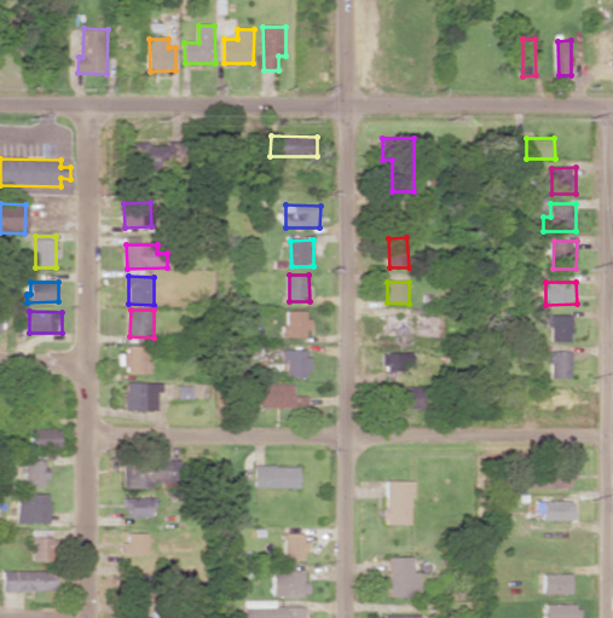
[(310,311),(288,311),(289,325),(284,325),(284,338),(310,338),(310,311)]
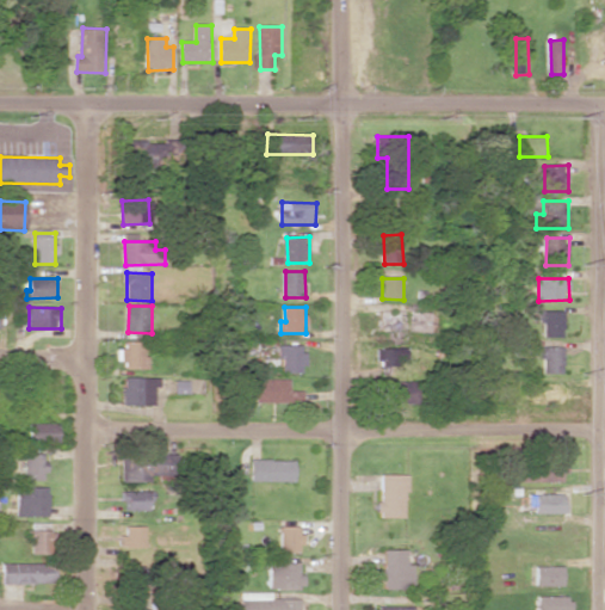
[(384,332),(414,333),(414,312),(384,310),(384,332)]
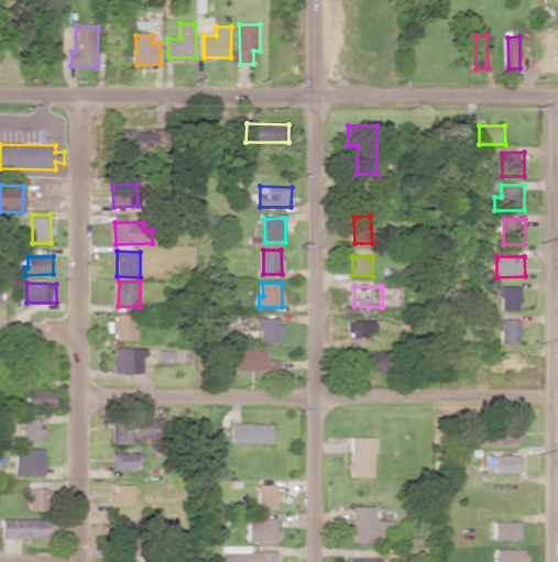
[(501,287),(500,297),(504,298),(504,311),(523,311),(524,287),(501,287)]
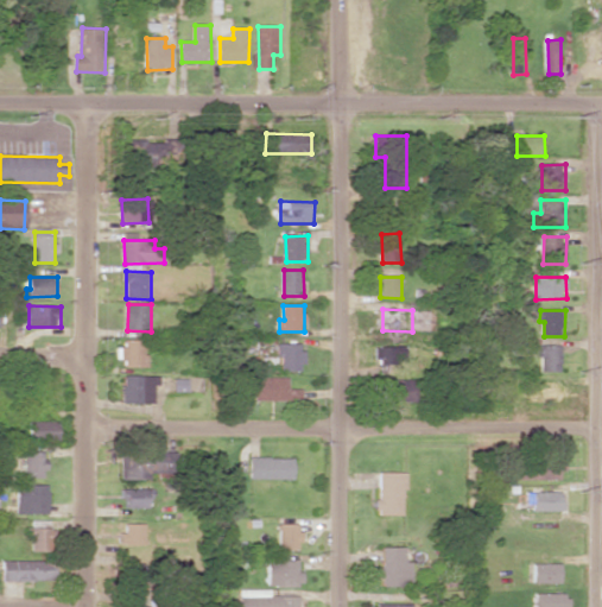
[(124,367),(149,367),(149,340),(124,340),(124,367)]
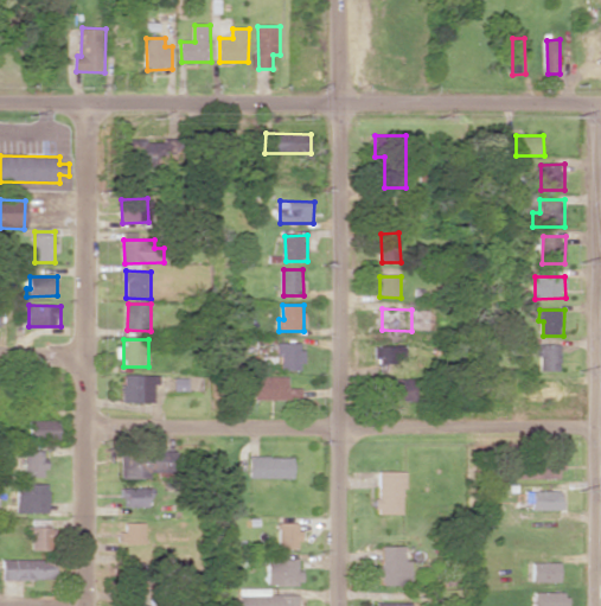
[(282,371),(305,370),(305,343),(279,343),(279,358),(282,358),(282,371)]
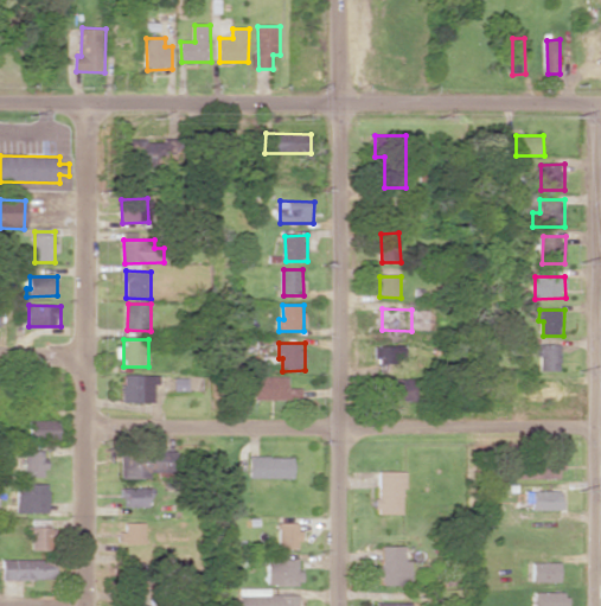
[(396,357),(407,357),(407,345),(379,346),(381,364),(397,364),(396,357)]
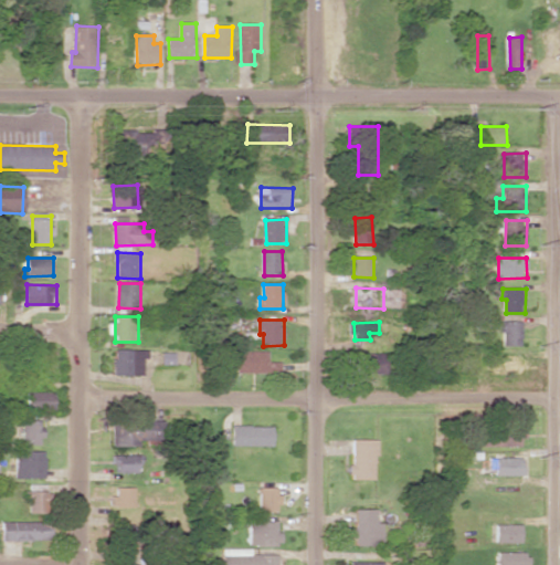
[(506,345),(525,346),(525,322),(502,322),(502,333),(506,333),(506,345)]
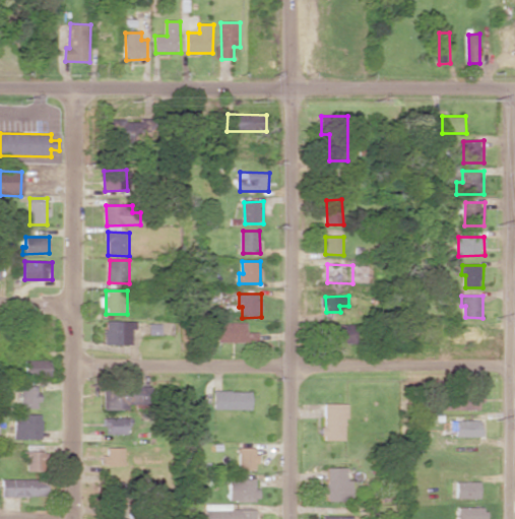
[(135,345),(135,322),(108,321),(108,344),(135,345)]
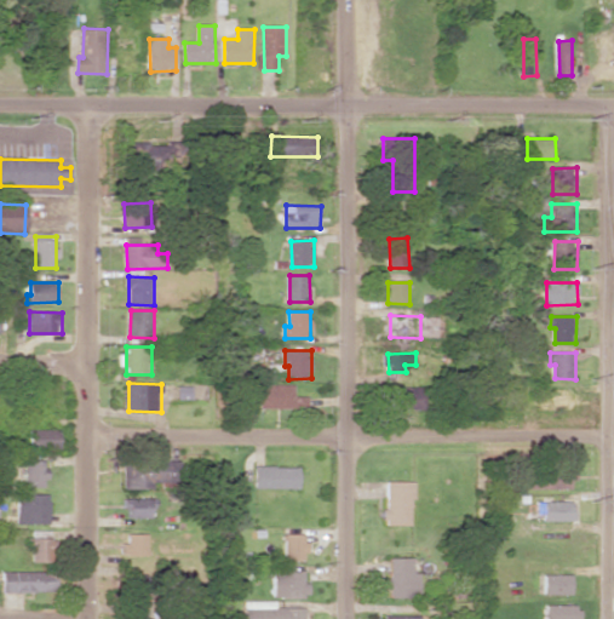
[(259,408),(310,410),(310,396),(297,396),(297,384),(259,384),(259,408)]
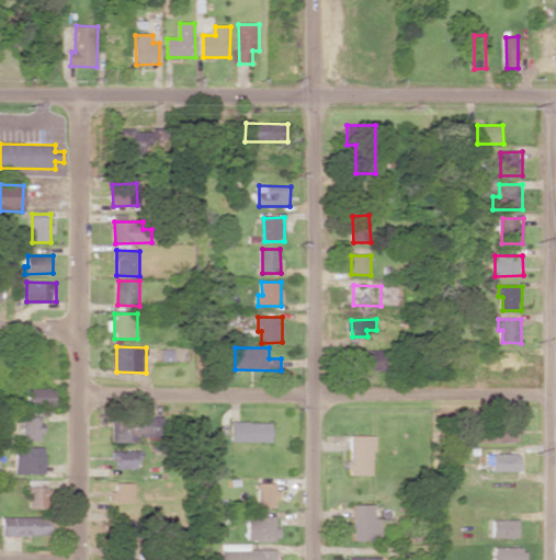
[(366,370),(385,370),(386,351),(367,350),(366,370)]
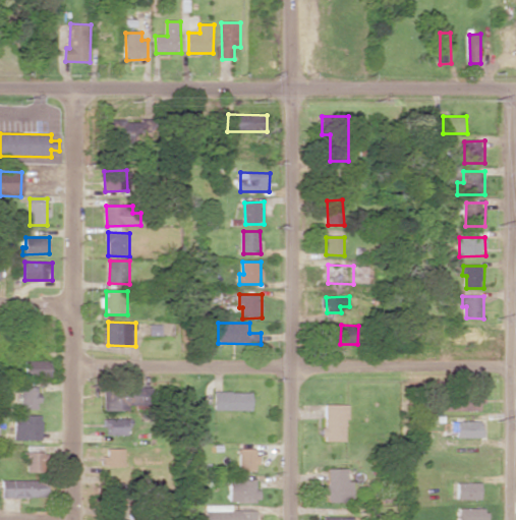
[(52,378),(52,361),(26,361),(26,378),(52,378)]
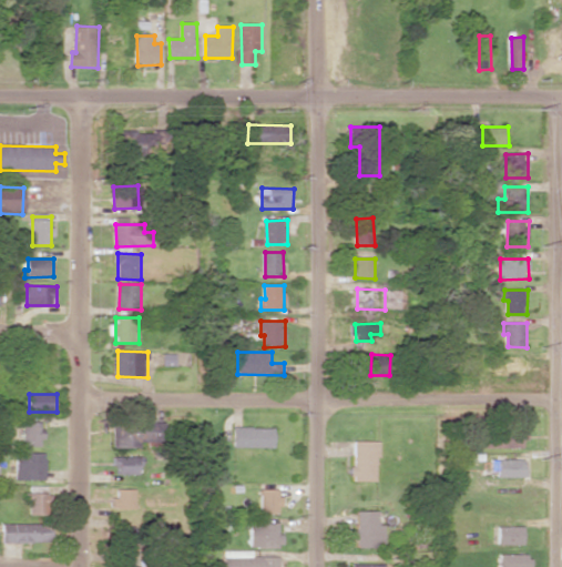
[(44,447),(44,422),(26,422),(26,446),(44,447)]
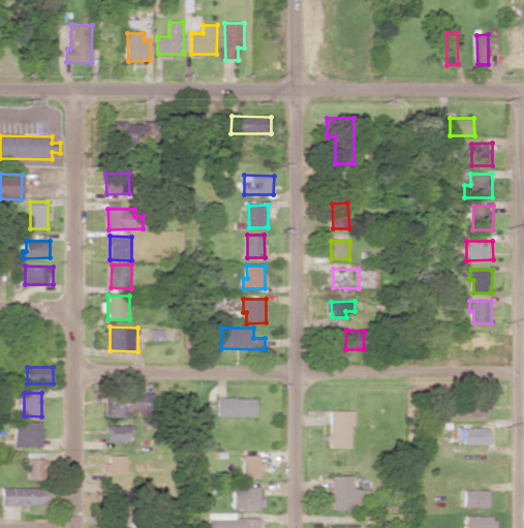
[(109,417),(133,416),(133,412),(154,411),(154,393),(108,394),(109,417)]
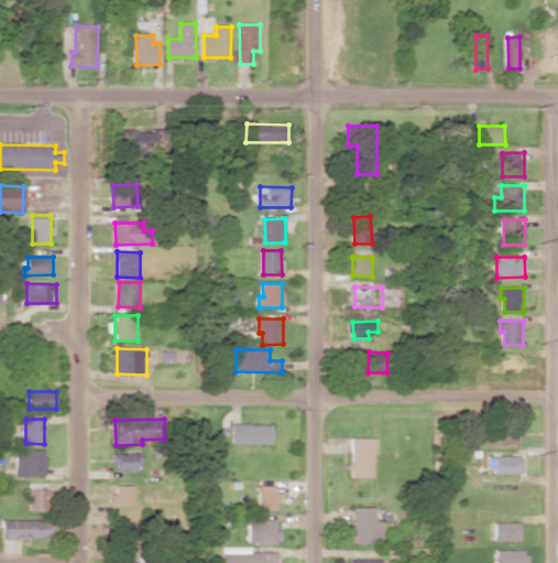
[(274,444),(274,424),(234,424),(234,444),(274,444)]
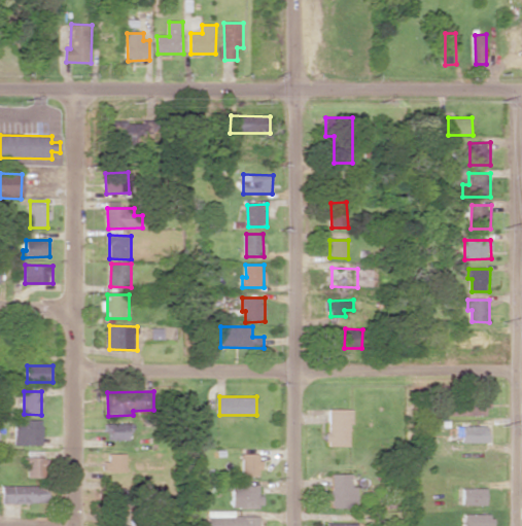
[(353,447),(353,410),(331,409),(329,447),(353,447)]
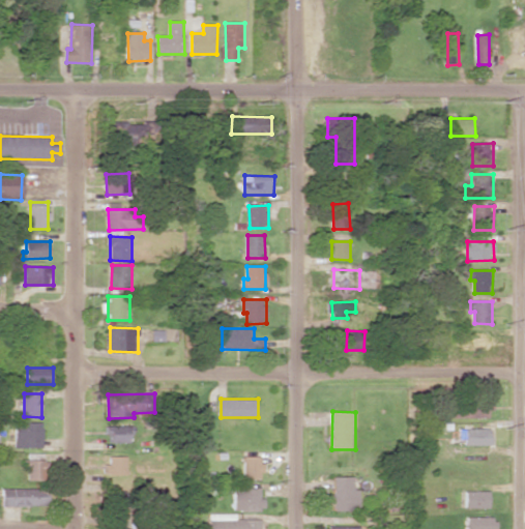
[(45,448),(46,422),(17,422),(17,447),(45,448)]
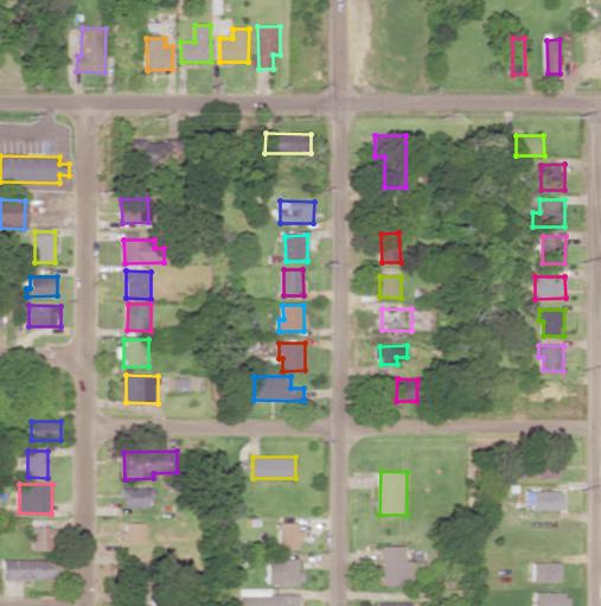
[(153,508),(153,489),(129,489),(129,508),(153,508)]
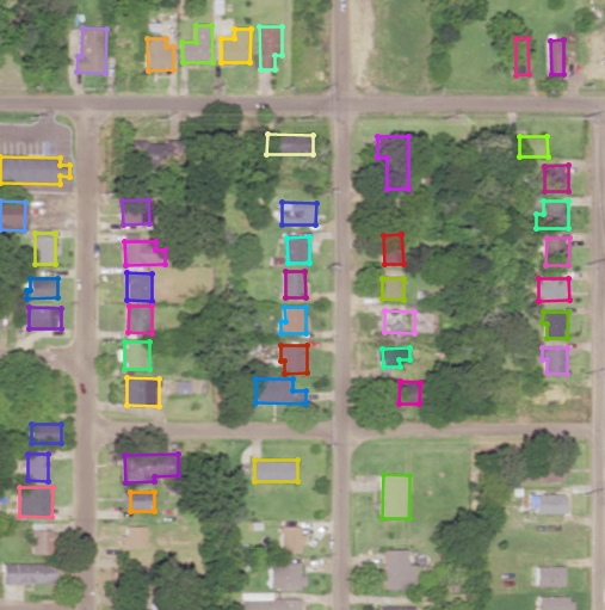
[(539,513),(568,513),(568,494),(538,495),(539,513)]
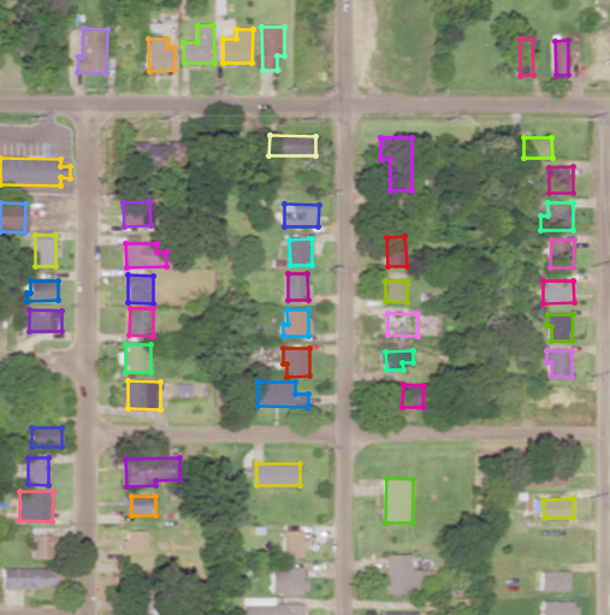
[(53,527),(34,528),(34,559),(54,559),(53,527)]
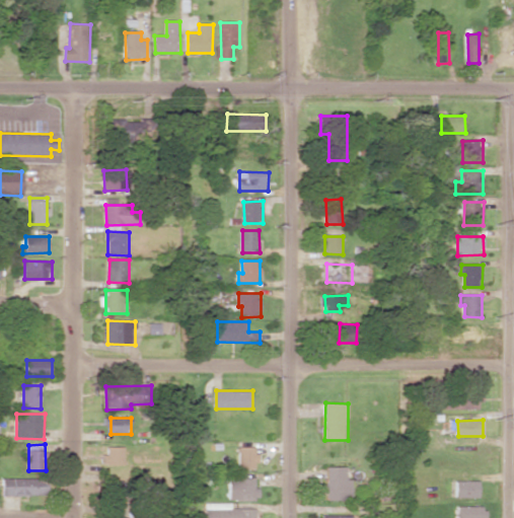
[(125,447),(109,447),(109,455),(104,455),(104,465),(126,464),(125,447)]
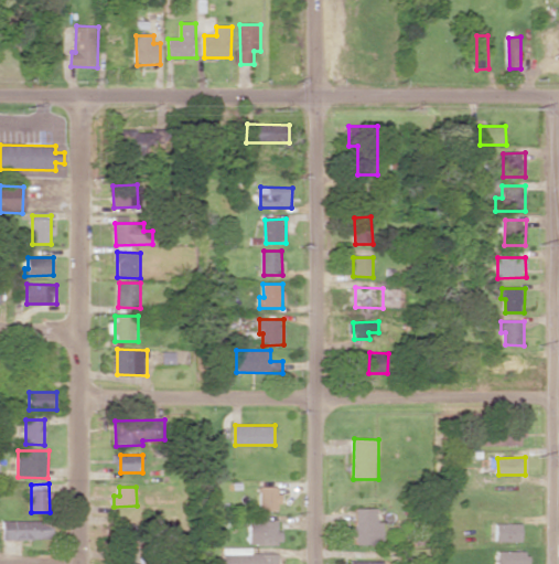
[(281,487),(261,487),(261,511),(281,511),(281,487)]
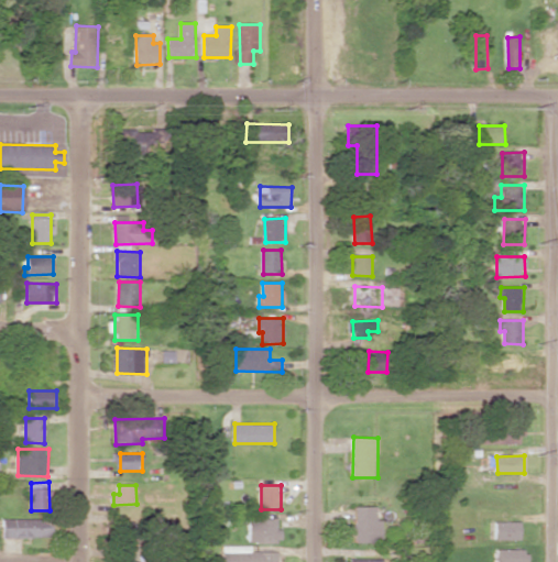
[(356,543),(383,542),(383,519),(379,519),(379,507),(357,507),(358,527),(356,527),(356,543)]
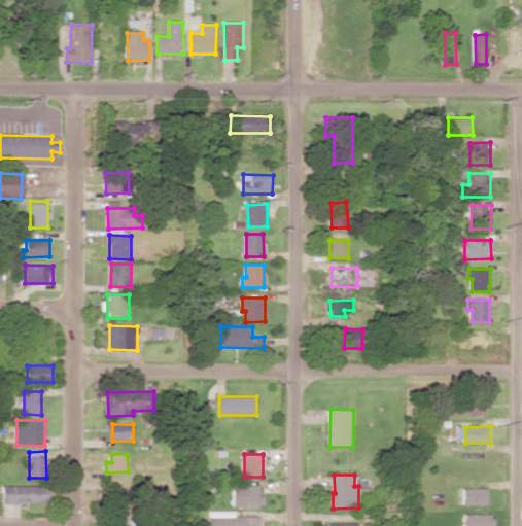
[(126,483),(111,483),(112,507),(127,507),(126,483)]
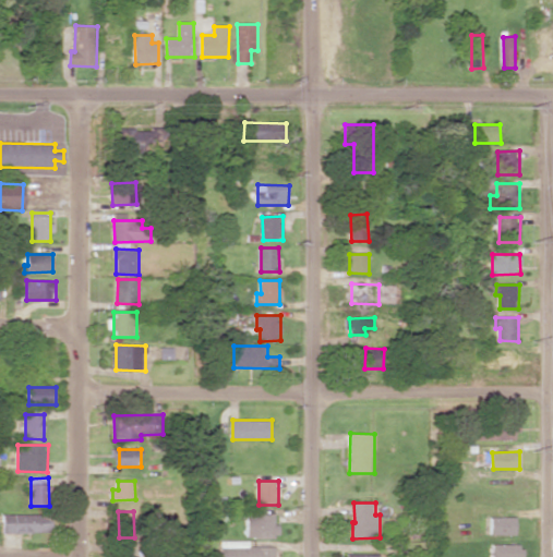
[(248,513),(249,539),(281,537),(280,524),(276,524),(276,513),(248,513)]
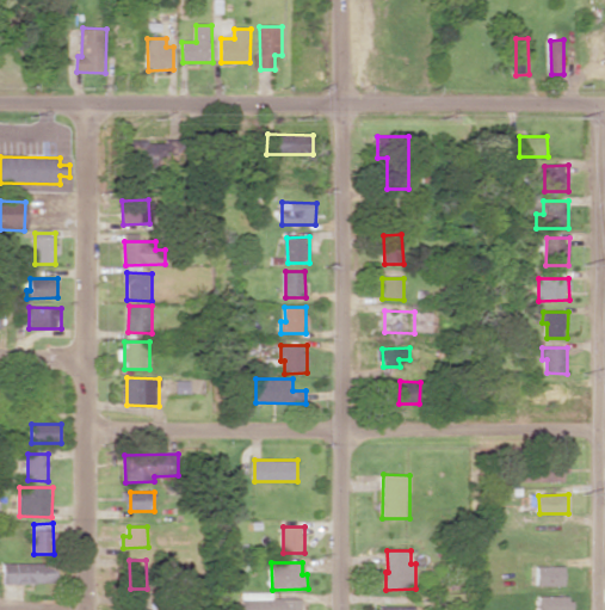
[(6,584),(56,584),(56,564),(5,564),(6,584)]
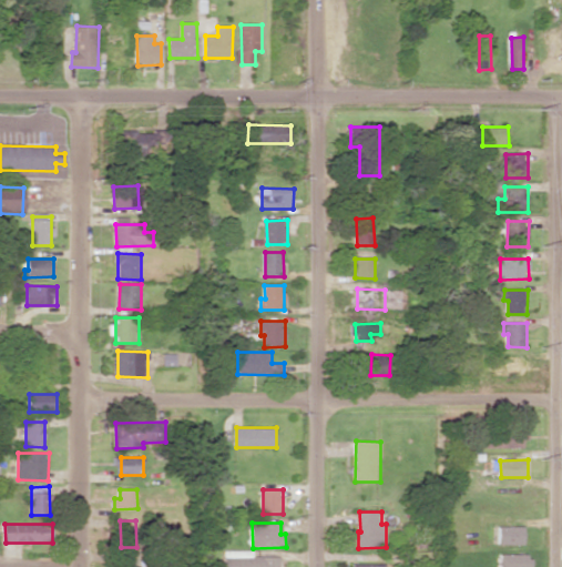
[(501,545),(527,545),(527,526),(500,527),(501,545)]
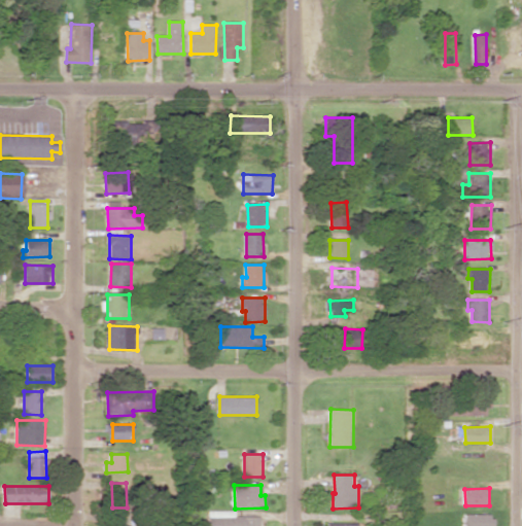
[(236,512),(210,511),(210,525),(261,525),(261,517),(236,517),(236,512)]
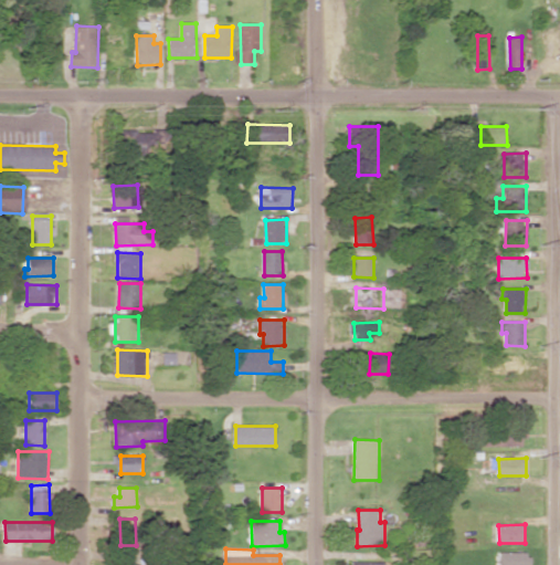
[(530,564),(530,552),(500,553),(500,564),(530,564)]
